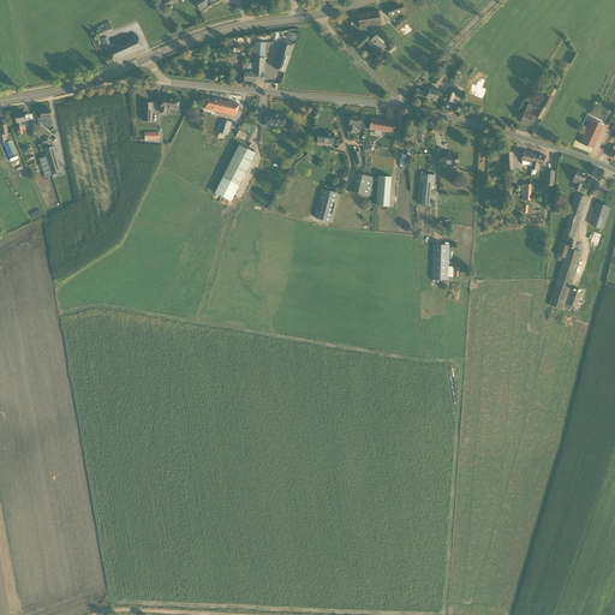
[(156,0),(163,11),(179,0),(156,0)]
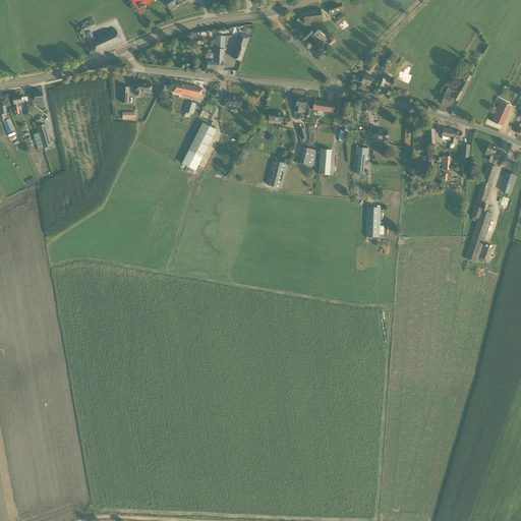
[(165,0),(165,1),(170,8),(175,5),(176,6),(182,2),(181,1),(182,0),(165,0)]
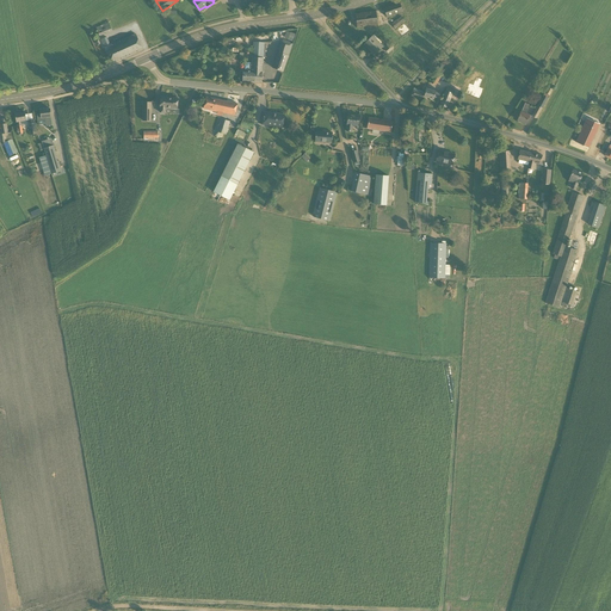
[(402,12),(400,2),(383,8),(387,18),(402,12)]
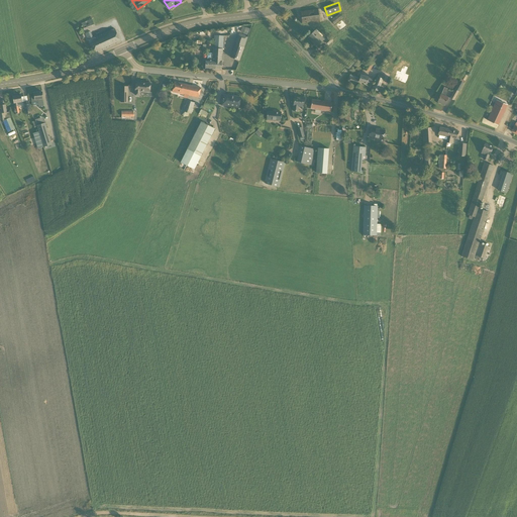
[(319,21),(319,14),(318,9),(301,12),(302,23),(307,23),(319,21)]
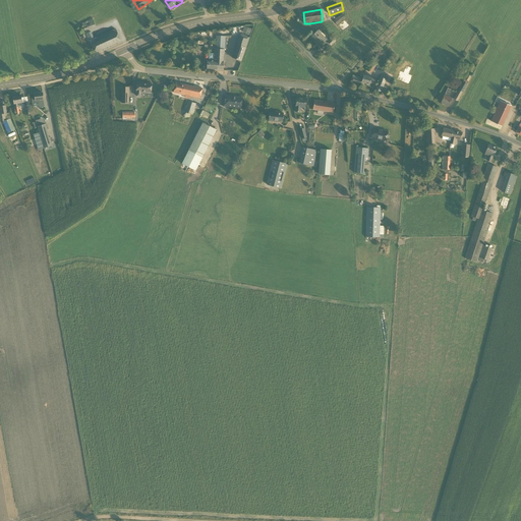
[(345,18),(342,13),(334,20),(338,25),(339,24),(339,23),(345,18)]
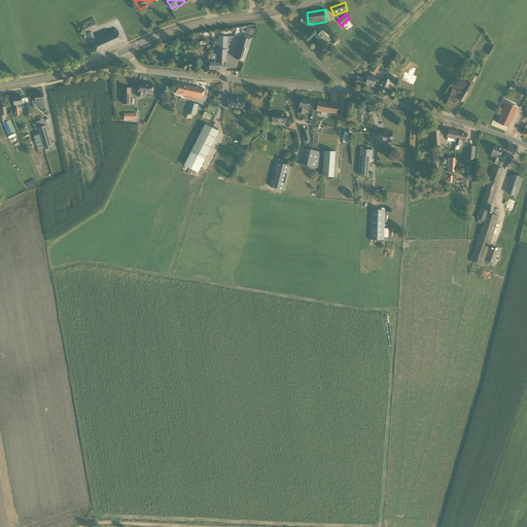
[(94,20),(82,24),(85,32),(97,27),(94,20)]
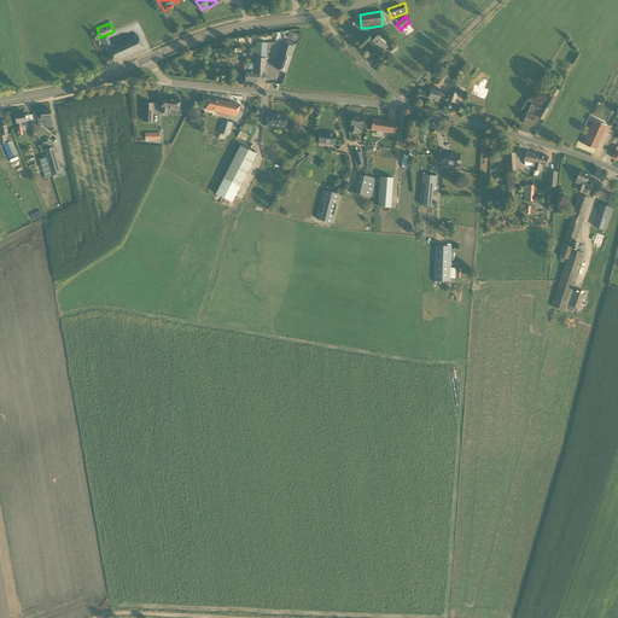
[(116,48),(109,51),(114,62),(144,48),(136,34),(115,45),(116,48)]
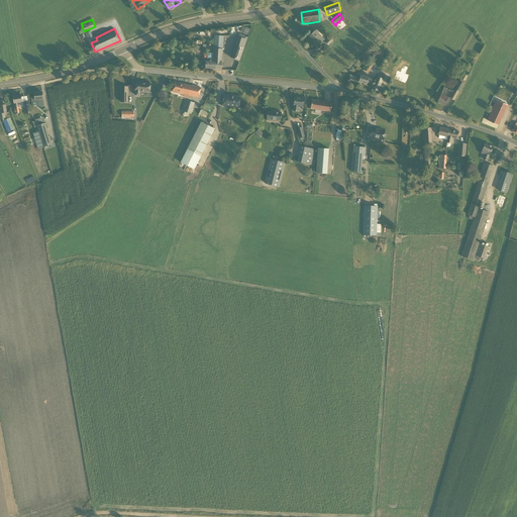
[(313,33),(309,36),(315,41),(313,43),(316,46),(320,42),(323,40),(315,31),(313,33)]
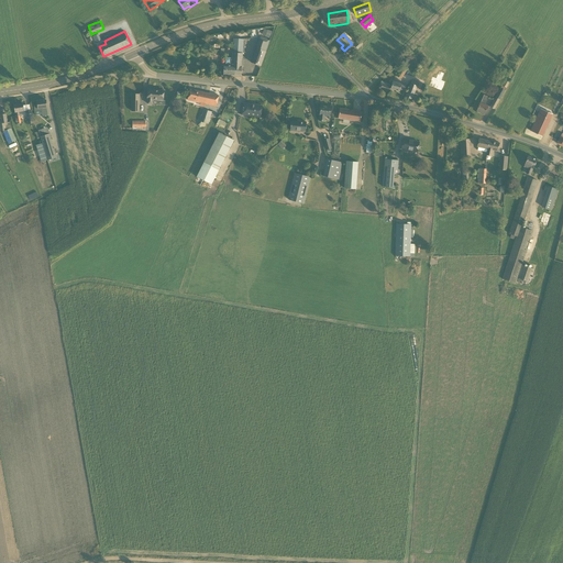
[(241,76),(242,67),(243,67),(244,58),(242,58),(242,54),(243,54),(243,40),(233,39),(232,53),(232,58),(225,57),(225,66),(223,66),(223,75),(241,76)]
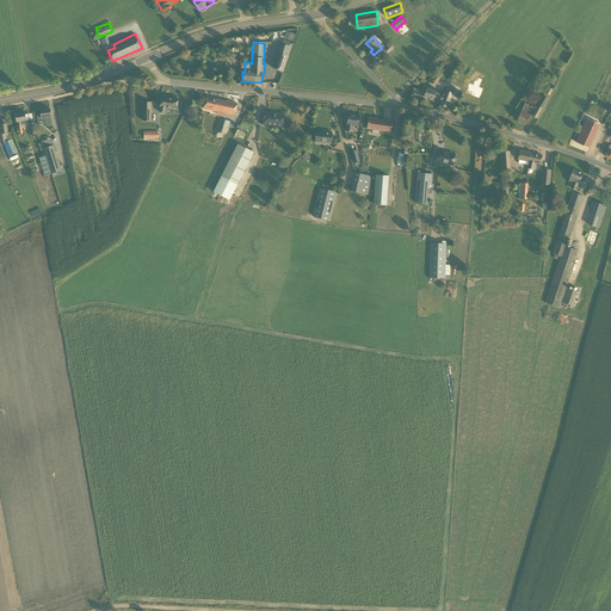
[(282,43),(279,51),(289,55),(291,47),(282,43)]
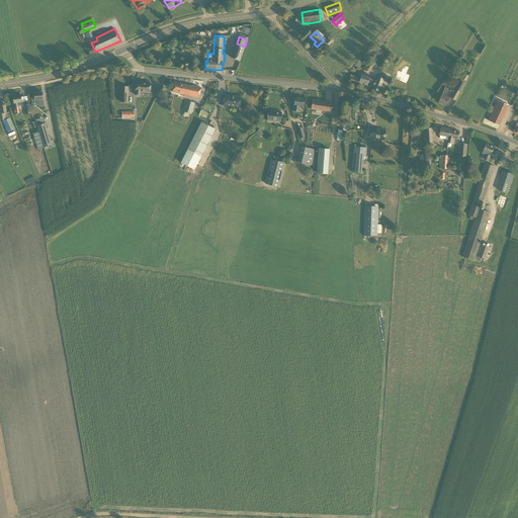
[(330,37),(326,41),(329,46),(334,40),(330,37)]
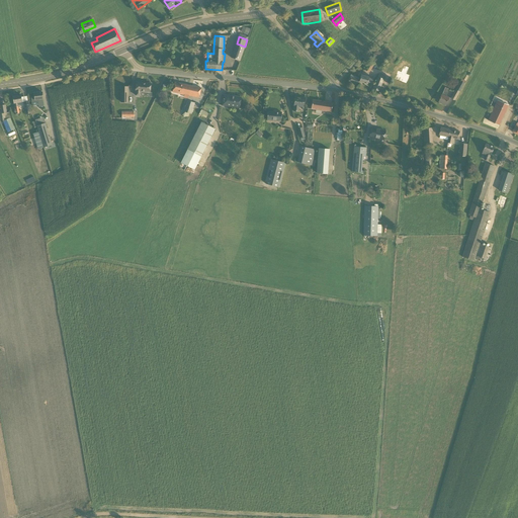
[(232,58),(240,61),(245,47),(237,44),(232,58)]
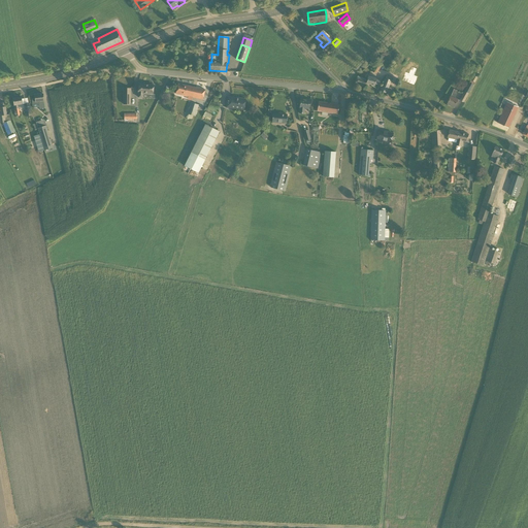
[(376,73),(382,65),(376,62),(371,70),(376,73)]
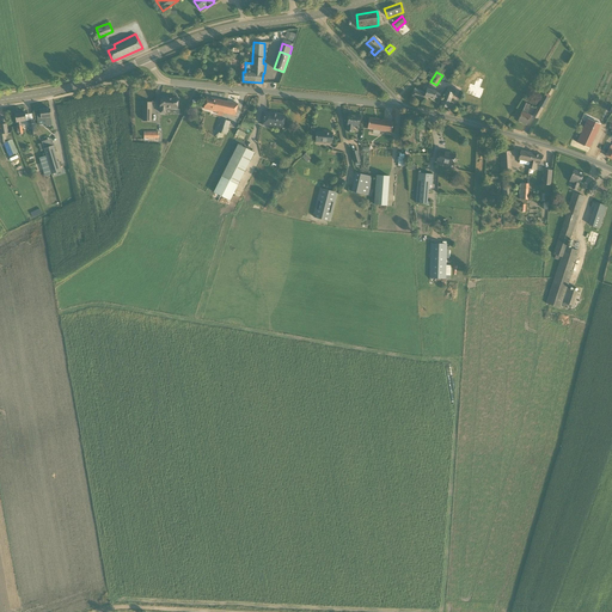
[(424,96),(426,92),(420,90),(415,87),(411,97),(422,101),(424,96)]
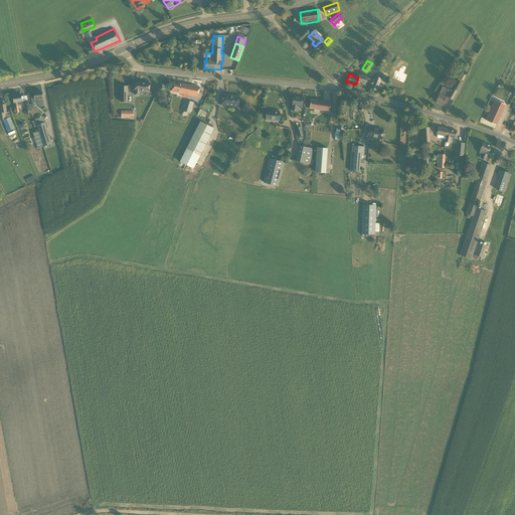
[(376,91),(378,87),(381,79),(380,79),(382,75),(377,73),(375,77),(370,89),(376,91)]
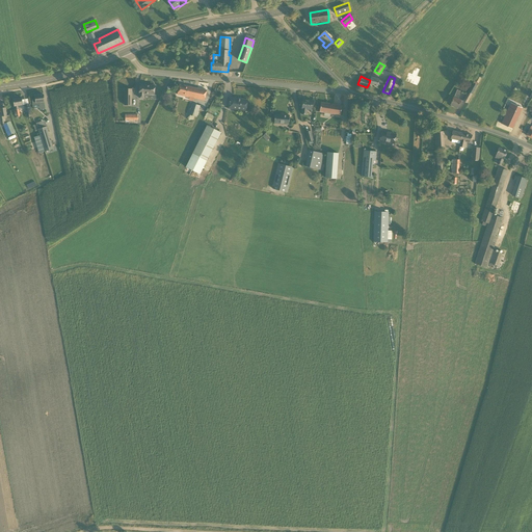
[(381,85),(382,81),(378,80),(378,79),(376,79),(371,77),(369,84),(377,86),(378,84),(381,85)]
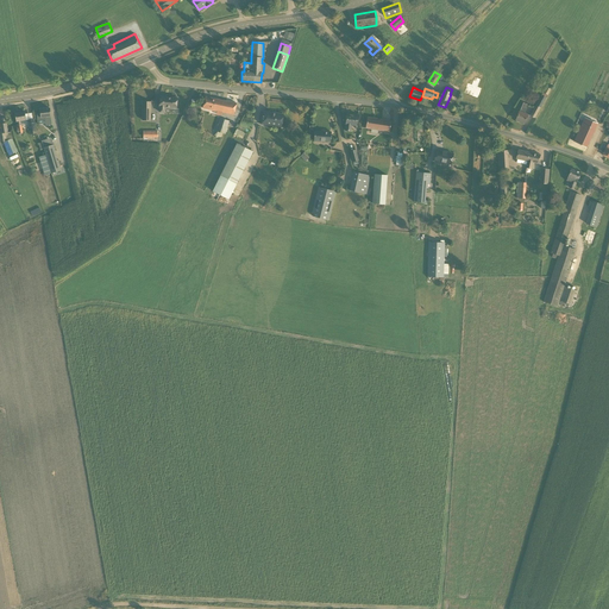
[(459,95),(457,105),(472,110),(475,99),(470,98),(471,93),(465,90),(464,96),(459,95)]
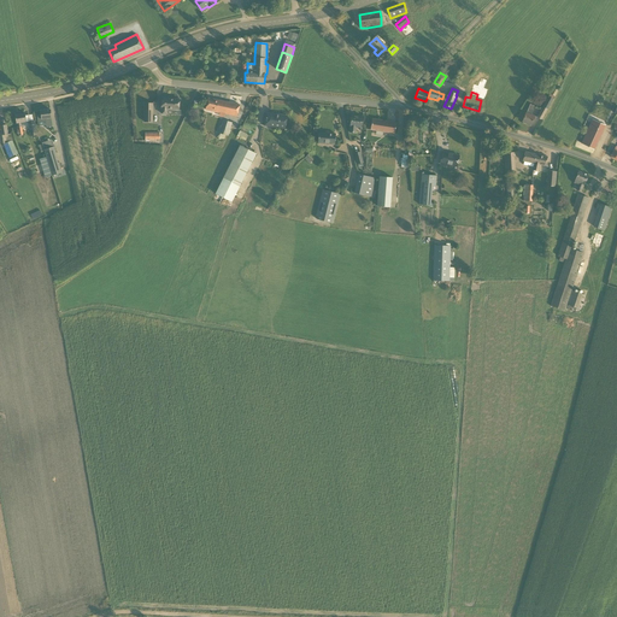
[(553,99),(548,97),(536,118),(541,121),(553,99)]
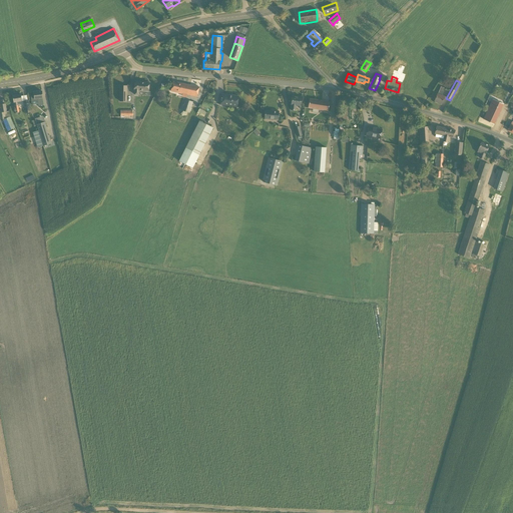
[(148,92),(149,82),(143,82),(141,82),(141,81),(135,81),(134,90),(134,94),(138,95),(139,91),(148,92)]
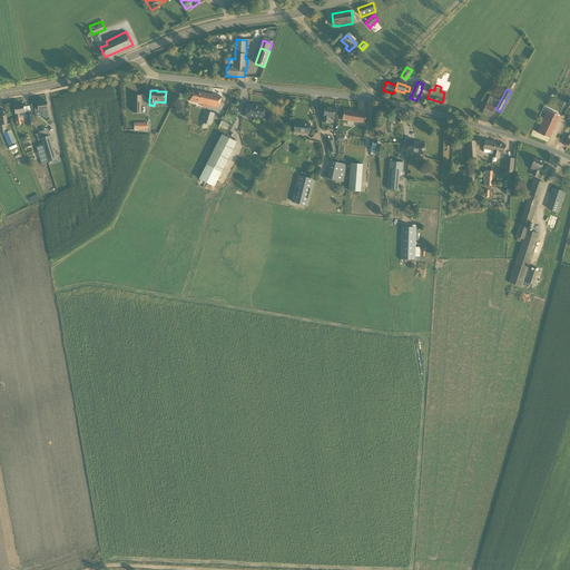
[(219,108),(222,97),(192,90),(190,96),(189,101),(203,105),(203,108),(207,109),(207,106),(219,108)]
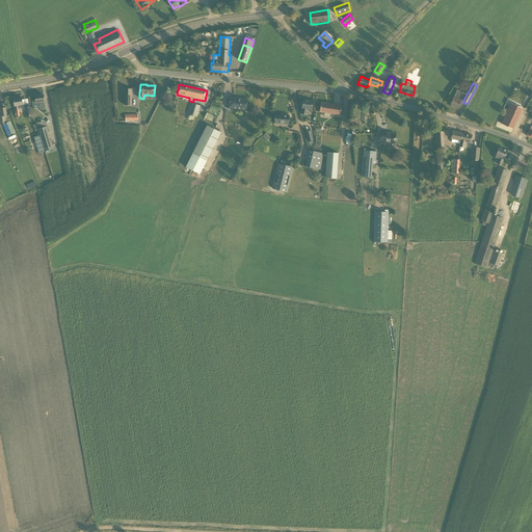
[(458,108),(460,103),(460,101),(457,100),(460,91),(457,89),(451,105),(458,108)]
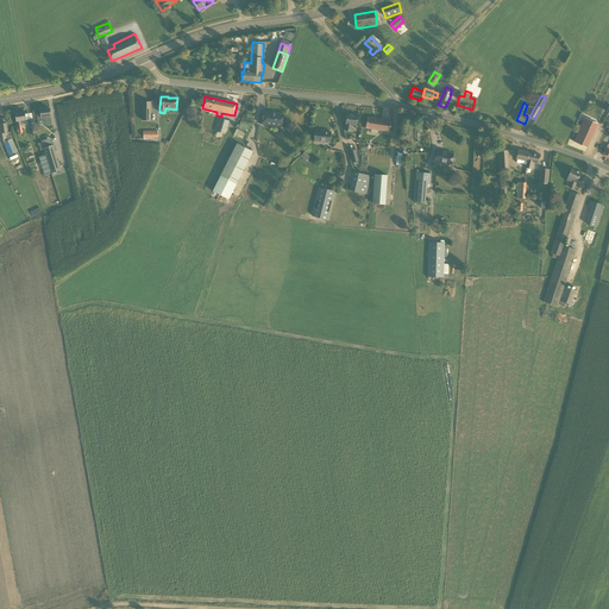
[(51,117),(50,108),(41,110),(41,114),(37,114),(37,120),(45,119),(46,125),(51,125),(50,117),(51,117)]
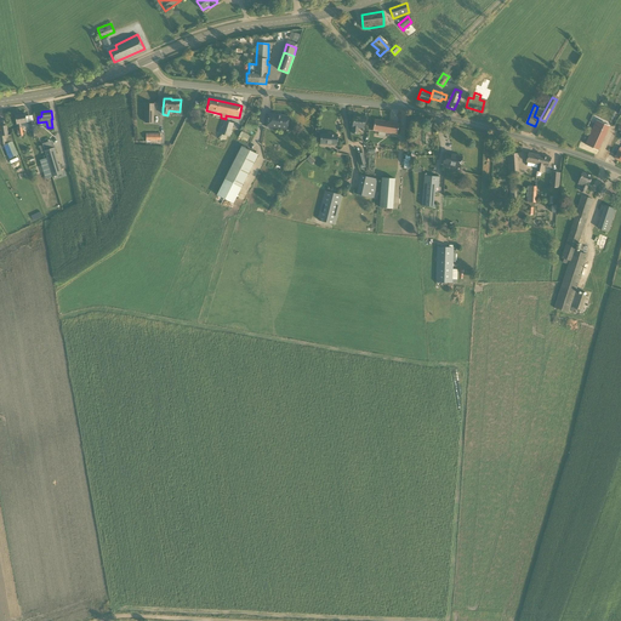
[(17,124),(18,127),(20,140),(23,140),(22,127),(21,123),(27,123),(27,120),(26,114),(15,115),(16,121),(17,124)]
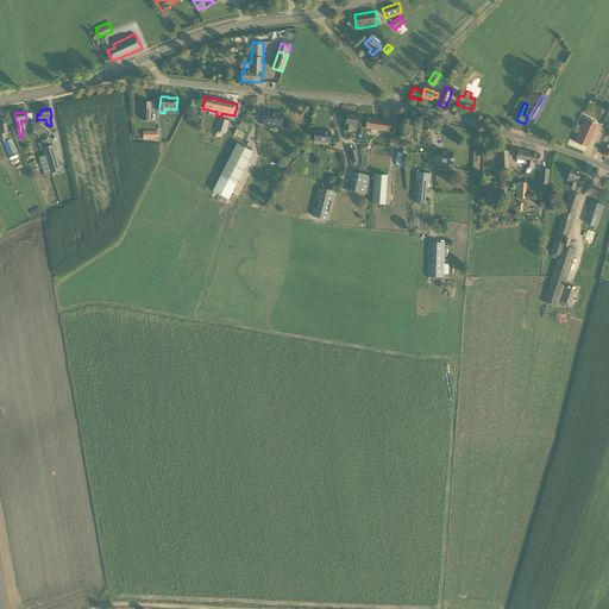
[(283,114),(276,113),(263,112),(261,124),(282,127),(283,114)]
